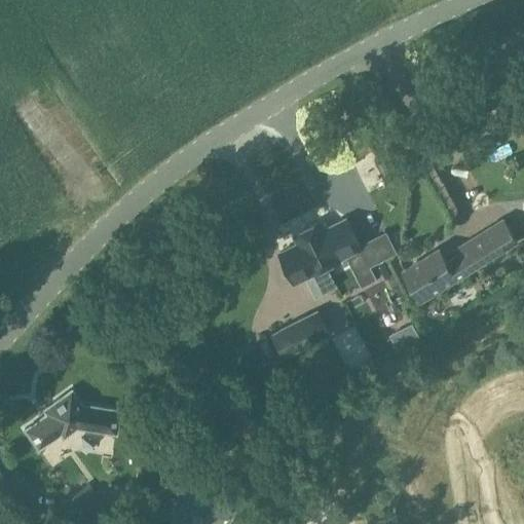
[(320,224),(304,231),(325,269),(339,262),(350,256),(361,251),(345,220),(324,230),(320,224)]
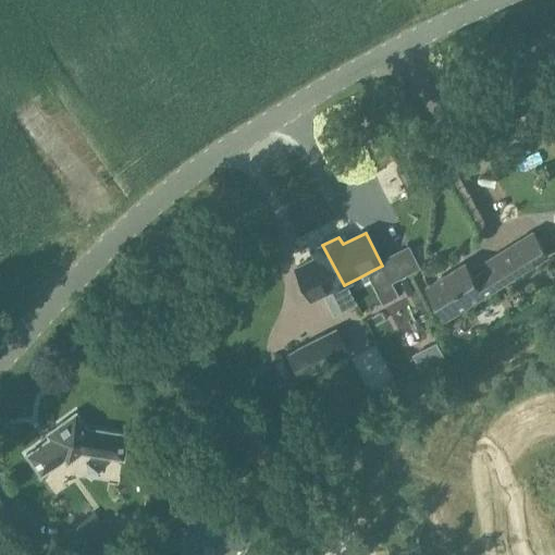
[(482,273),(470,280),(464,268),(428,290),(445,319),(545,258),(531,233),(478,266),(482,273)]
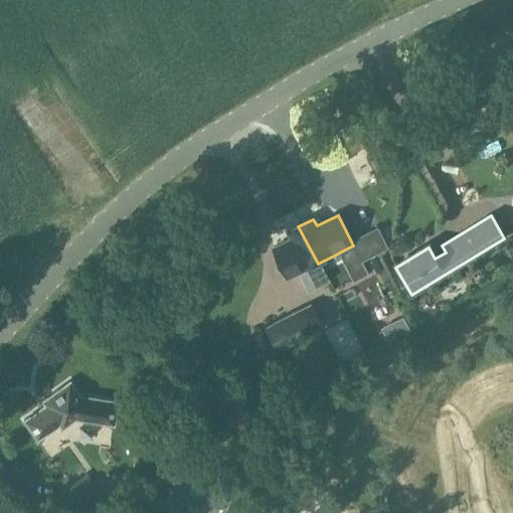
[(318,264),(298,226),(286,232),(291,240),(273,249),(288,280),(318,264)]
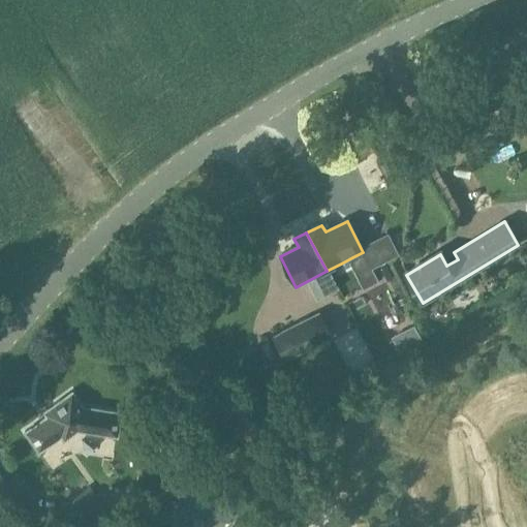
[(361,288),(382,307),(396,291),(374,273),(361,288)]
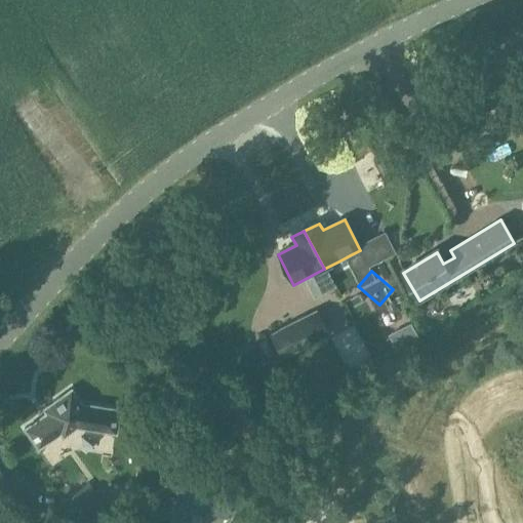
[(329,337),(317,314),(270,338),(282,362),(329,337)]
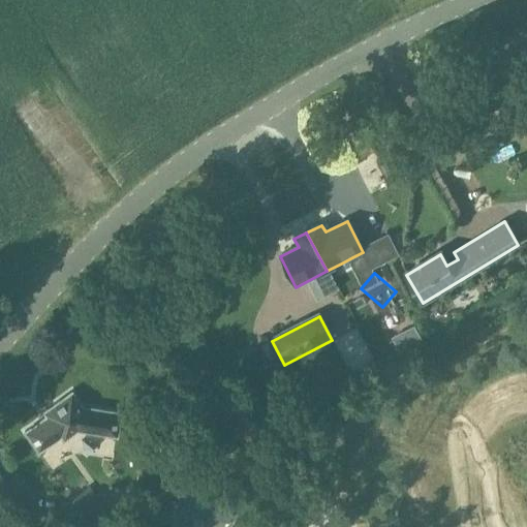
[(412,328),(408,330),(391,339),(398,353),(421,343),(415,333),(412,328)]
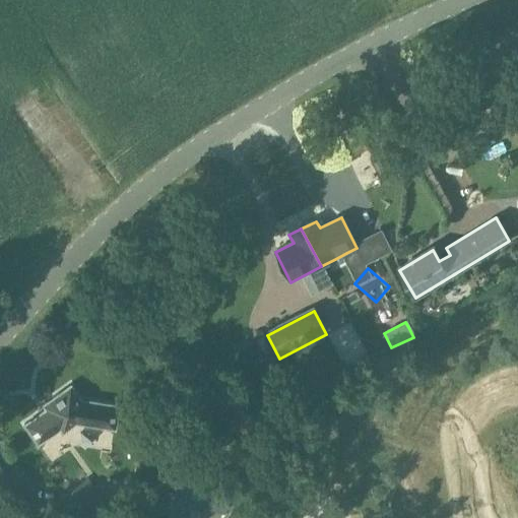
[(58,431),(60,435),(74,425),(113,432),(117,408),(78,401),(68,388),(44,405),(47,409),(22,427),(36,446),(58,431)]
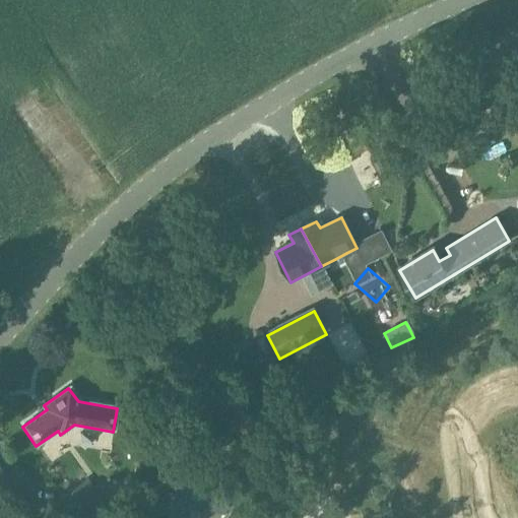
[(93,494),(78,505),(85,515),(101,504),(93,494)]
